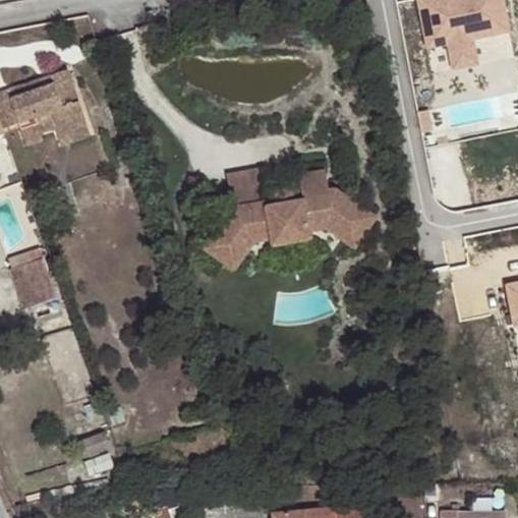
[(416,0),(425,46),(506,30),(500,0),(416,0)]
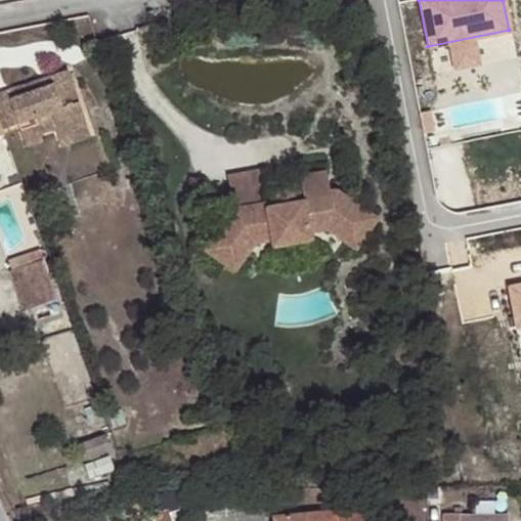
[(56,133),(87,123),(69,68),(52,73),(58,91),(46,94),(43,87),(11,96),(8,87),(0,89),(0,129),(4,128),(3,126),(18,120),(24,134),(53,125),(56,133)]
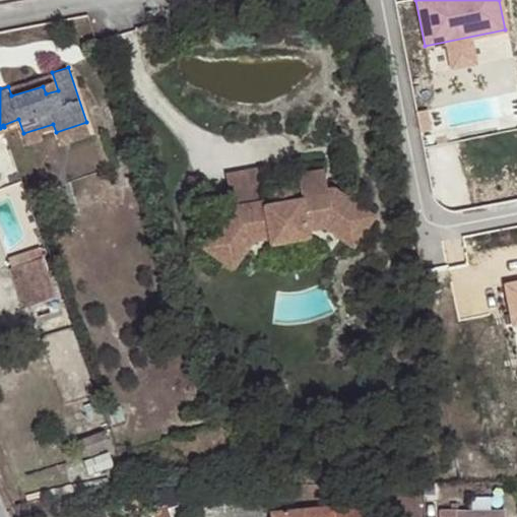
[(58,90),(52,72),(8,86),(11,95),(43,86),(46,93),(58,90)]
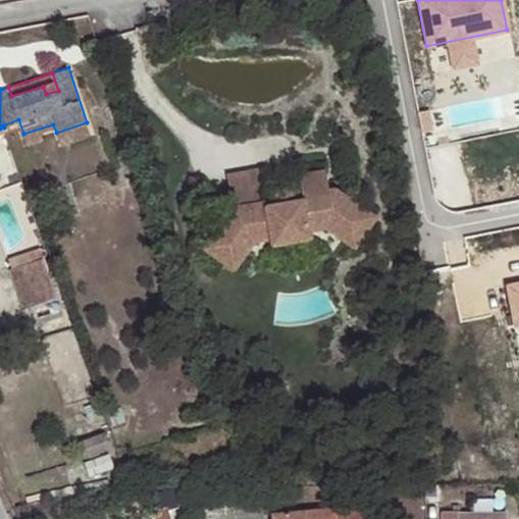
[(91,134),(87,122),(56,133),(59,143),(91,134)]
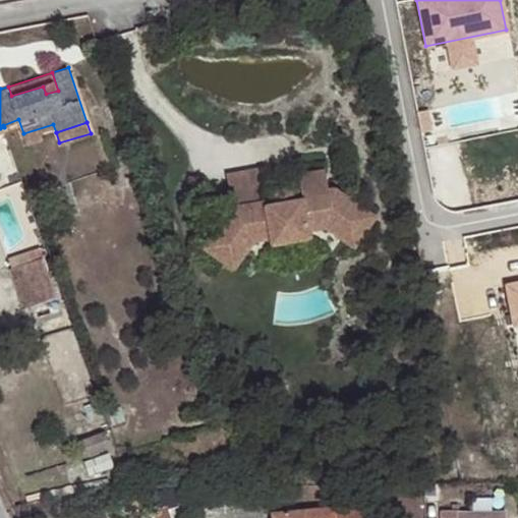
[(26,142),(56,132),(53,124),(23,133),(26,142)]
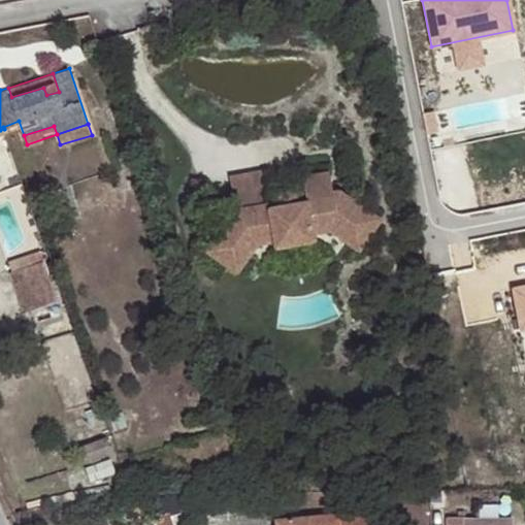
[(368,237),(380,223),(338,193),(333,194),(328,174),(302,179),(307,205),(296,207),(295,202),(280,205),(281,210),(270,212),(262,174),(229,181),(236,215),(219,241),(239,255),(255,233),(257,244),(275,240),(277,249),(315,241),(313,233),(331,229),(329,219),(353,231),(355,228),(368,237)]
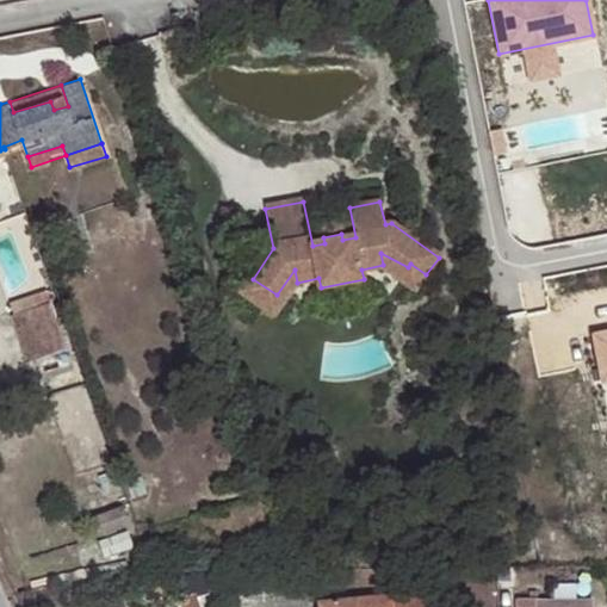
[(323,237),(341,234),(340,224),(321,228),(323,237)]
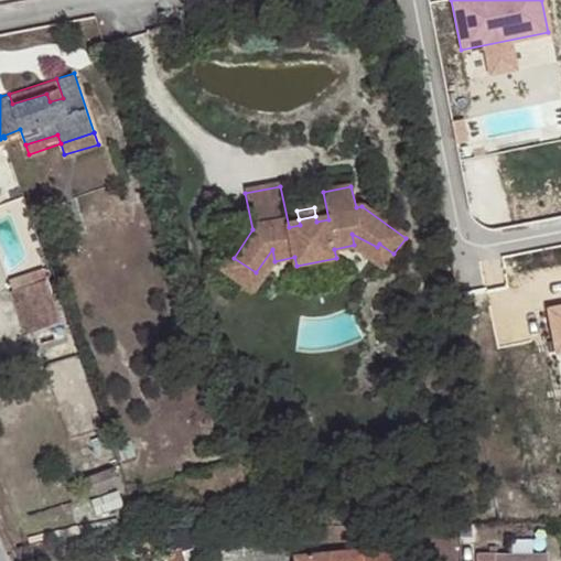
[(383,268),(394,254),(379,244),(377,247),(352,234),(354,245),(383,268)]
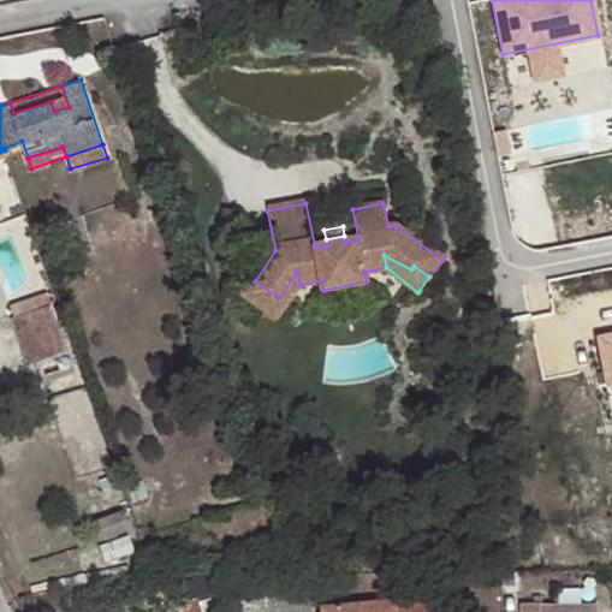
[(279,297),(255,281),(244,298),(279,320),(299,285),(297,272),(279,297)]
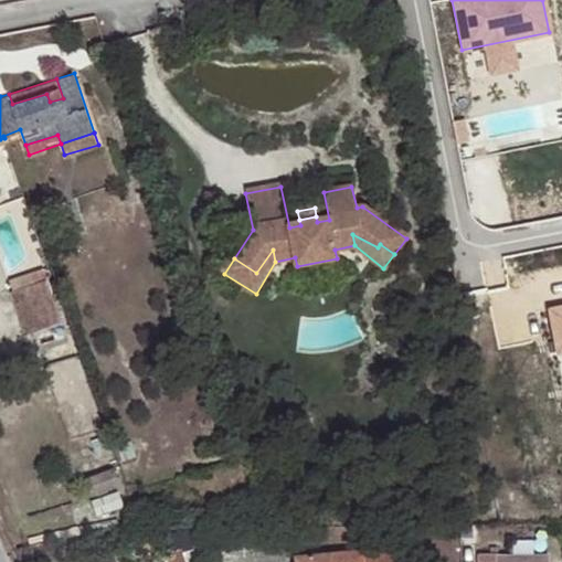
[(9,275),(24,331),(64,321),(49,264),(9,275)]
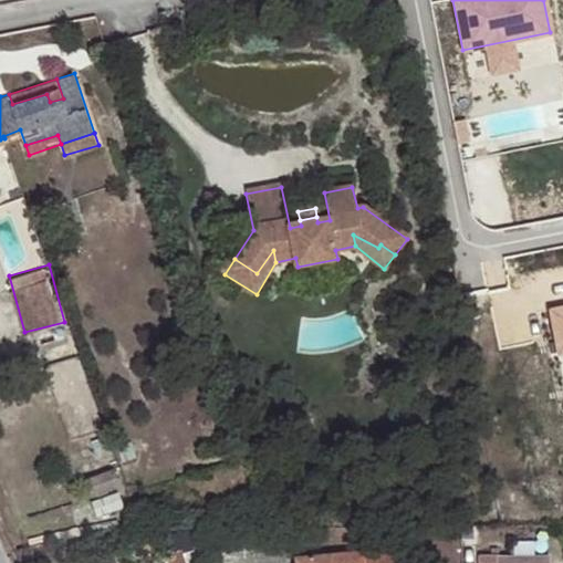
[(562,306),(546,310),(554,353),(562,351),(562,306)]
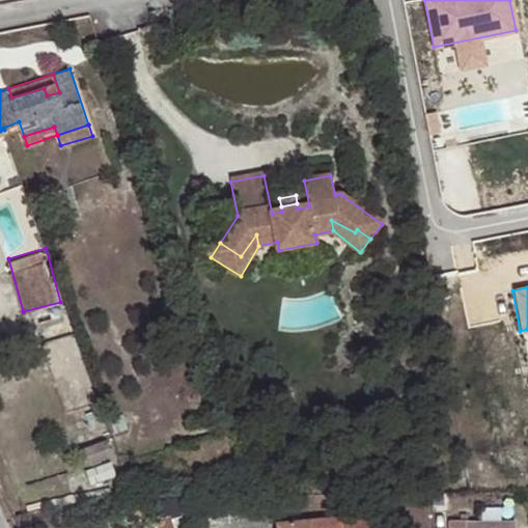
[(265,527),(264,517),(260,518),(218,521),(218,527),(265,527)]
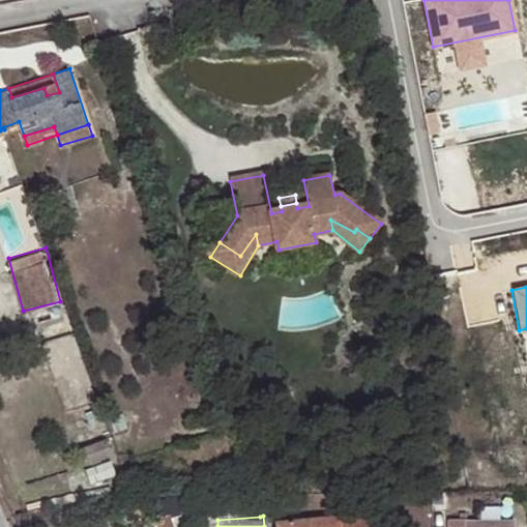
[(274,523),(274,526),(368,526),(368,524),(342,525),(341,517),(274,523)]
